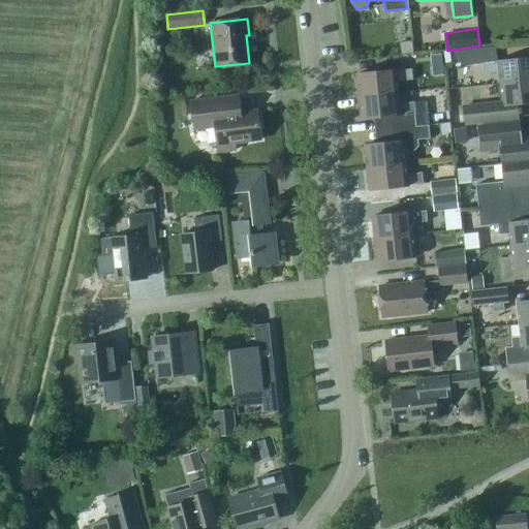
[(400,55),(413,53),(411,40),(399,42),(400,55)]
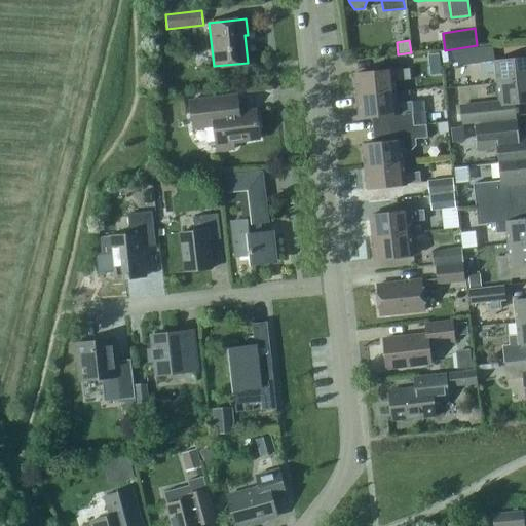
[(492,46),(450,51),(451,63),(457,63),(457,65),(493,61),(492,46)]
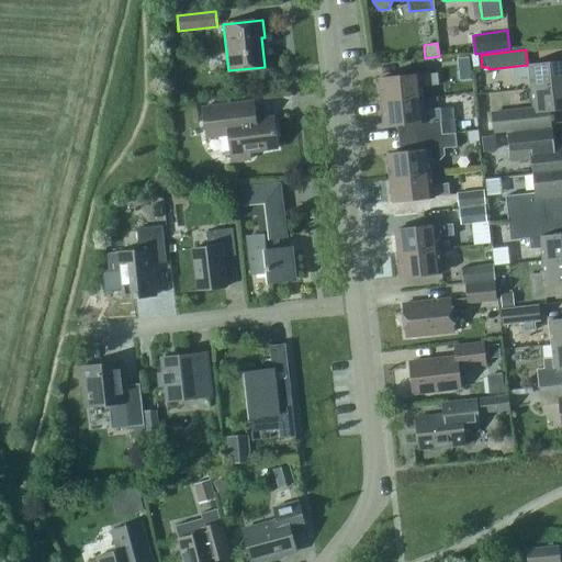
[(528,65),(513,67),(514,78),(529,76),(530,88),(561,85),(561,60),(528,65)]
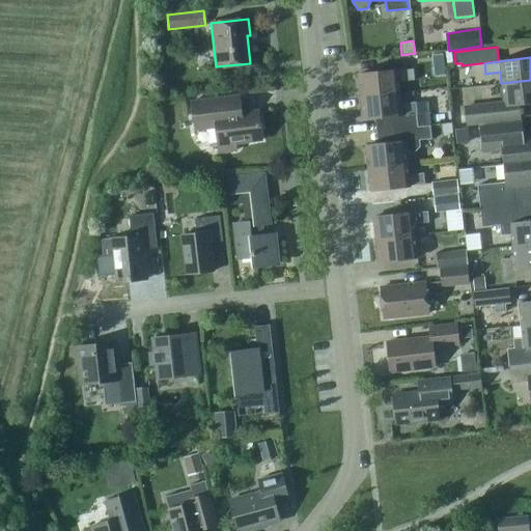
[(358,74),(360,96),(399,92),(397,70),(358,74)]
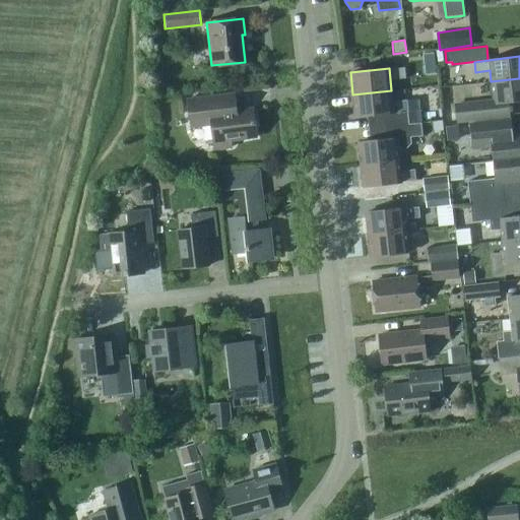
[(519,78),(491,81),(494,103),(494,104),(507,102),(519,100),(519,78)]
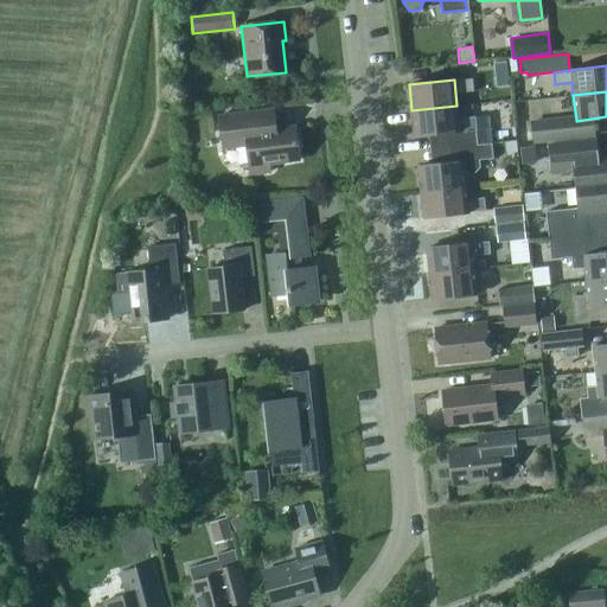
[(457,106),(411,110),(414,135),(428,134),(460,131),(461,146),(478,144),(477,128),(475,116),(458,119),(457,106)]
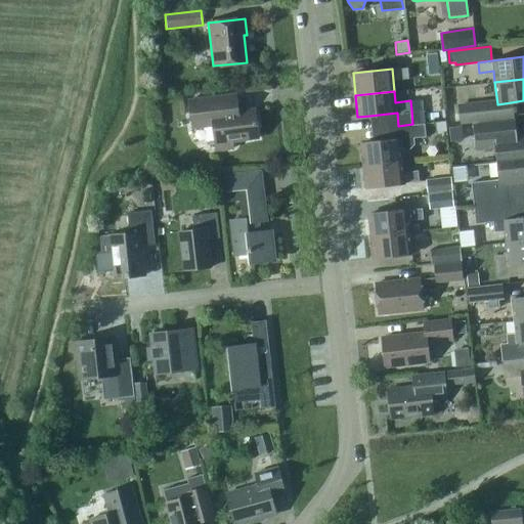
[(232,141),(258,137),(255,110),(238,112),(236,94),(189,99),(193,128),(214,125),(217,150),(233,148),(232,141)]
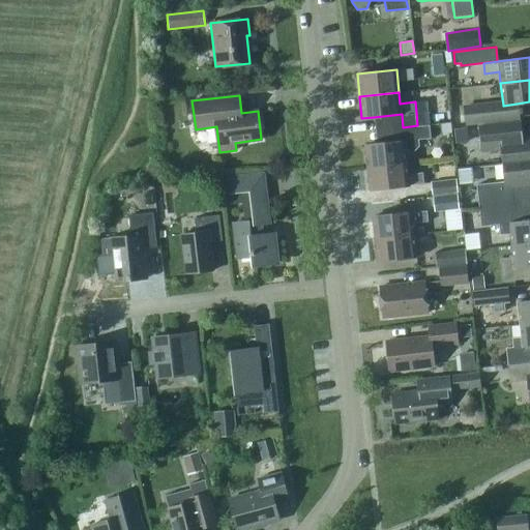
[(495,106),(464,109),(466,124),(497,121),(518,119),(517,104),(503,106),(503,105),(495,106)]
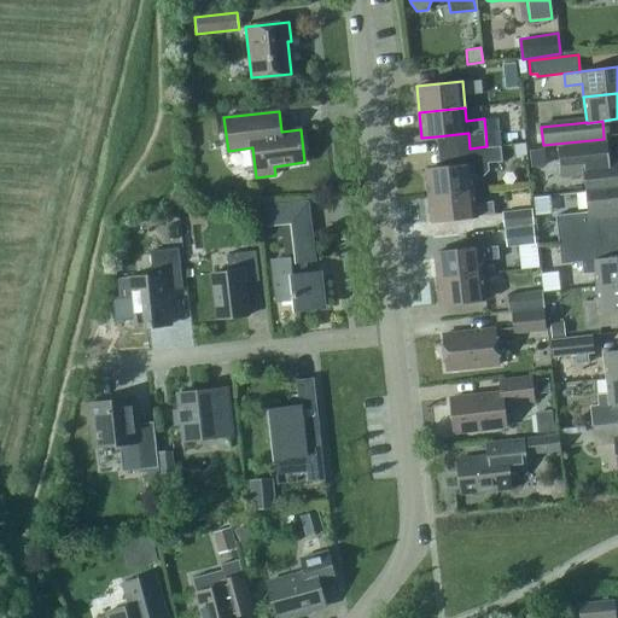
[(586,174),(587,190),(617,186),(617,157),(610,158),(607,141),(559,147),(563,178),(586,174)]
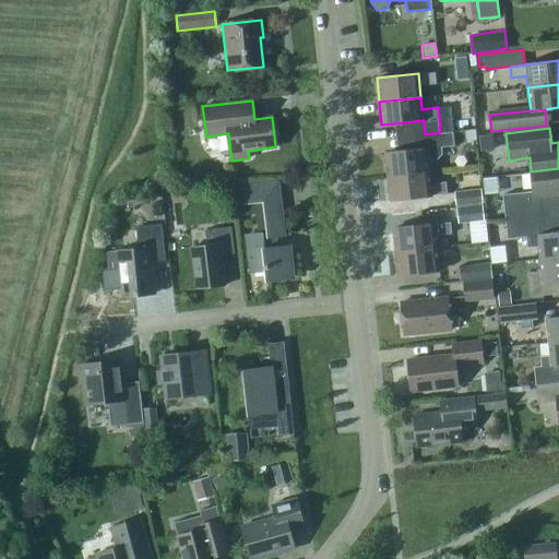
[(440,133),(440,132),(425,134),(426,149),(384,153),(387,177),(429,171),(427,159),(438,158),(441,154),(441,146),(453,145),(452,132),(440,133)]
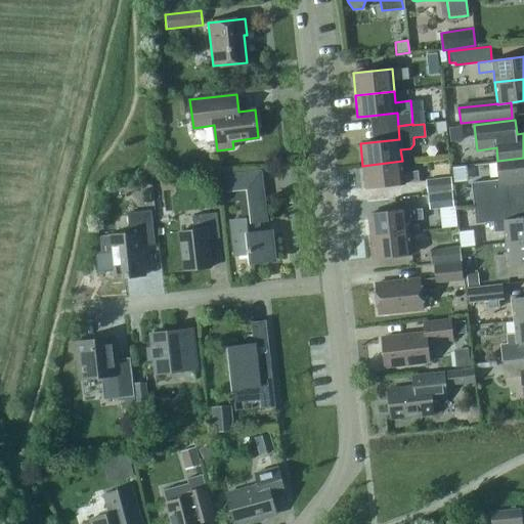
[(523,182),(523,158),(497,161),(499,179),(471,182),(473,205),(507,201),(506,185),(523,182)]
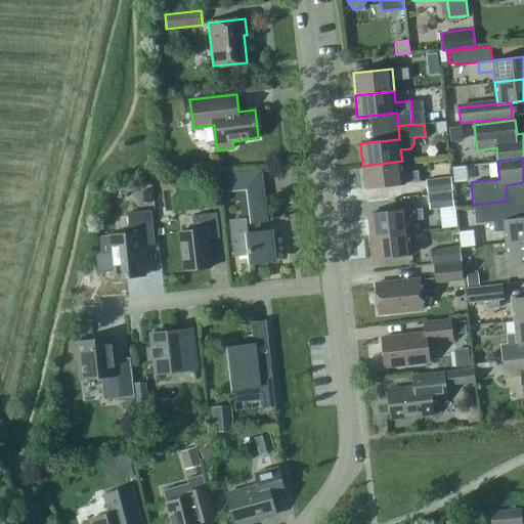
[(402,161),(362,166),(365,187),(404,183),(419,181),(418,171),(403,172),(402,161)]
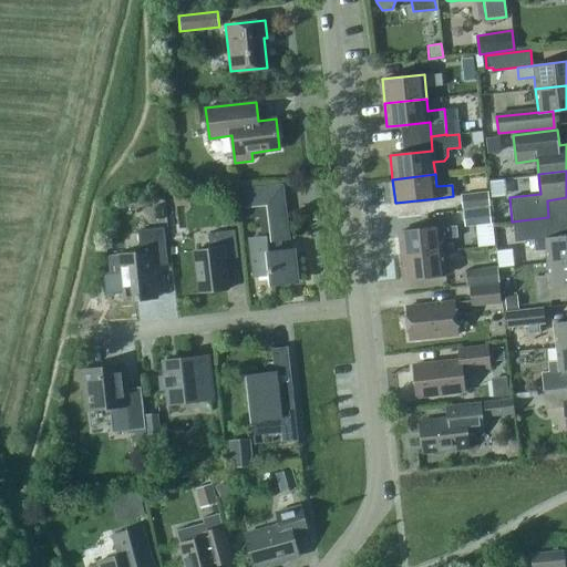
[(218,187),(233,185),(232,176),(217,178),(218,187)]
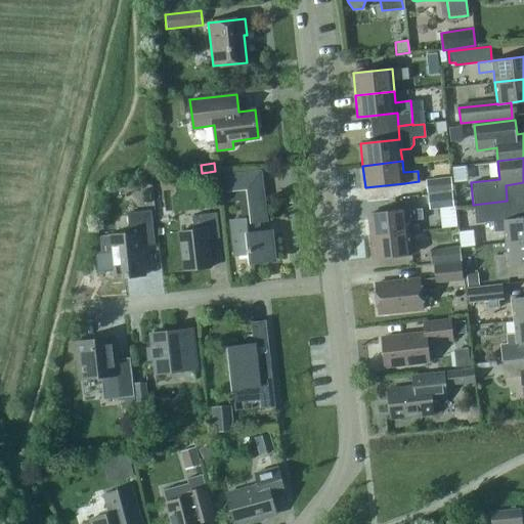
[(453,182),(461,181),(460,167),(452,167),(453,182)]
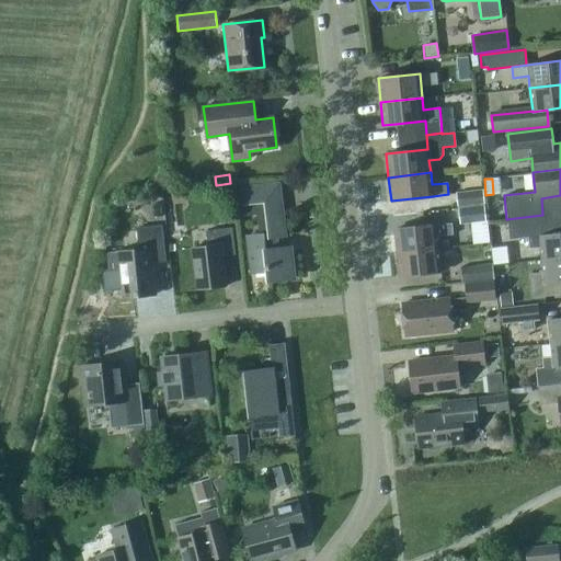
[(265,272),(266,282),(293,279),(289,247),(274,248),(273,238),(284,237),(277,184),(242,189),(244,215),(259,213),(262,235),(247,236),(251,273),(265,272)]
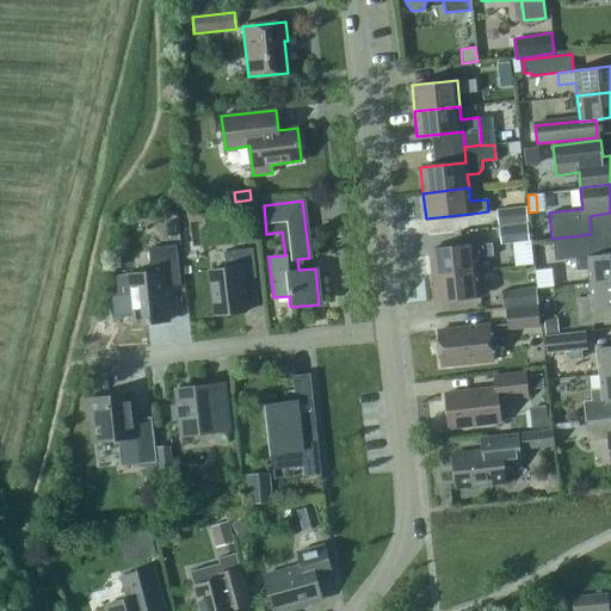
[(497,209),(498,224),(526,222),(525,207),(497,209)]
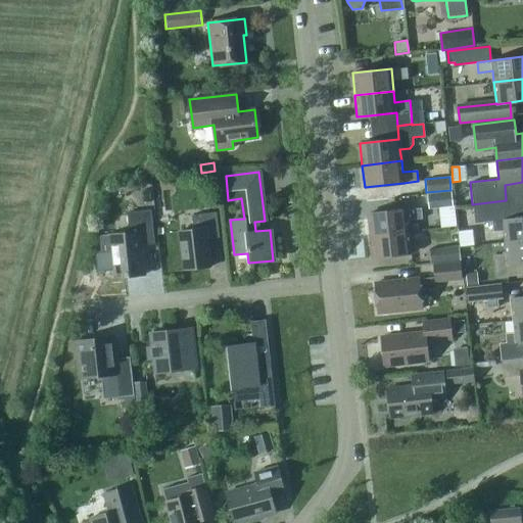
[(427,195),(428,207),(453,205),(452,192),(427,195)]
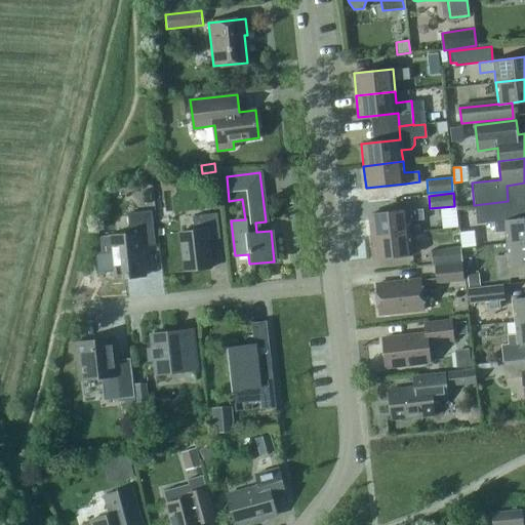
[(524,217),(510,220),(508,201),(474,205),(477,225),(494,223),(495,233),(506,231),(507,243),(524,240),(524,217)]
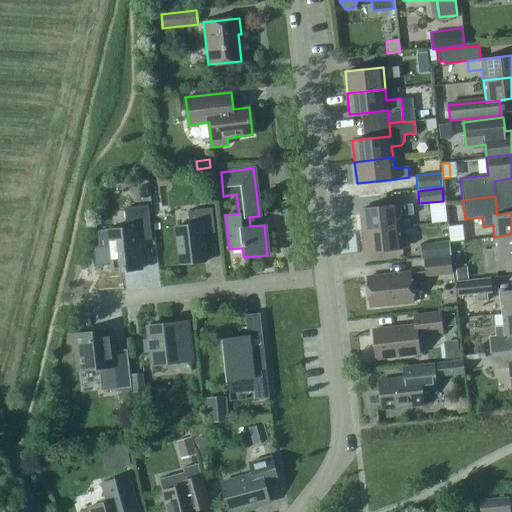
[(360,209),(362,230),(400,226),(399,215),(413,214),(412,204),(398,205),(360,209)]
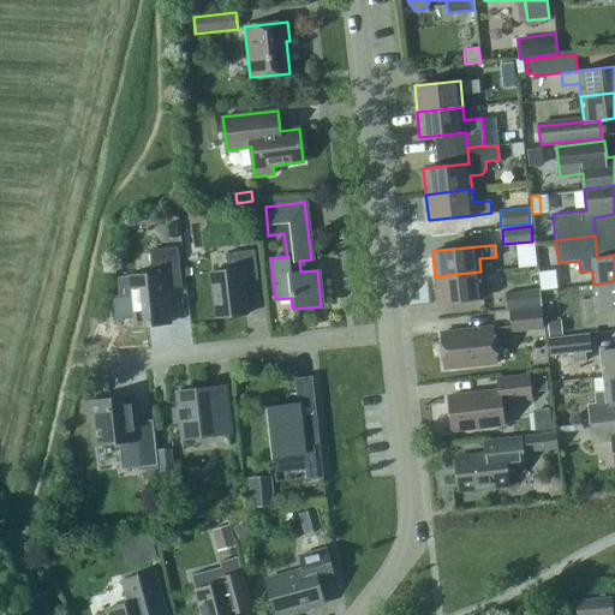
[(119,298),(132,296),(135,324),(147,322),(148,326),(168,323),(165,288),(181,287),(177,248),(149,250),(151,274),(117,278),(119,298)]
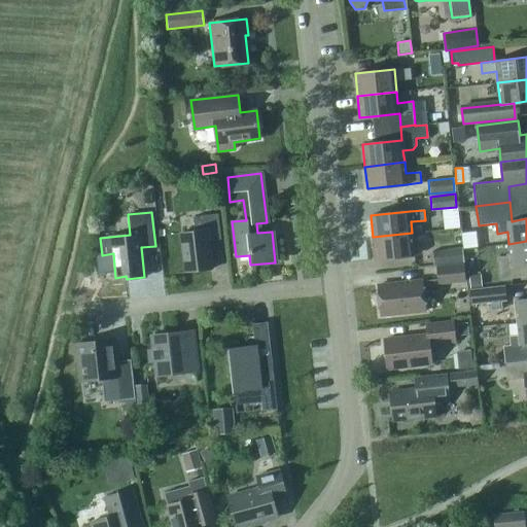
[(186,272),(211,270),(207,241),(220,239),(217,214),(192,217),(195,231),(181,233),(186,272)]
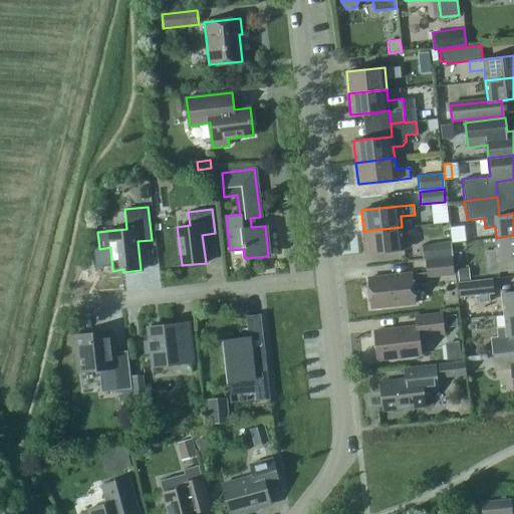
[(451,243),(465,241),(464,226),(450,227),(451,243)]
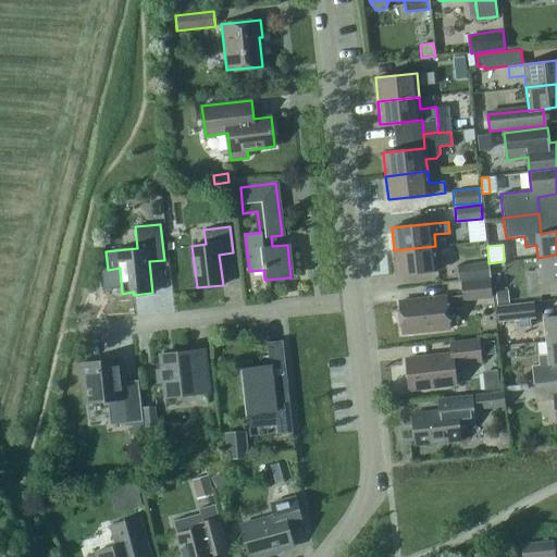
[(437,270),(435,246),(394,250),(396,274),(437,270)]
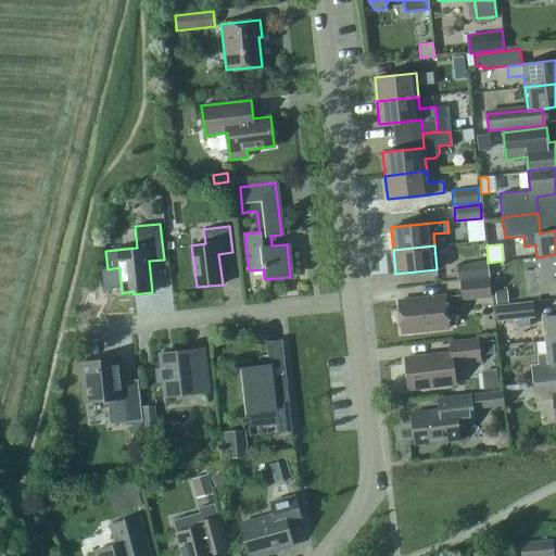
[(555,278),(555,254),(536,257),(538,269),(525,272),(528,295),(541,293),(540,280),(555,278)]
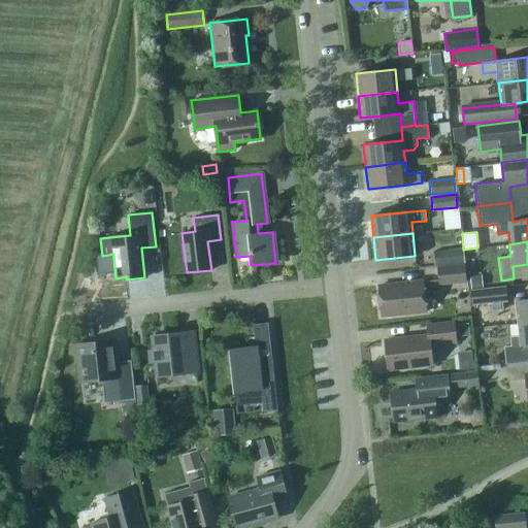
[(433,251),(434,265),(464,262),(462,248),(433,251)]
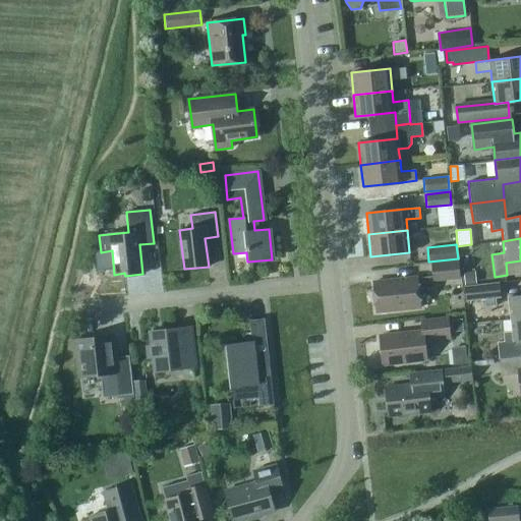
[(430,276),(433,276),(433,281),(460,278),(458,258),(428,262),(430,276)]
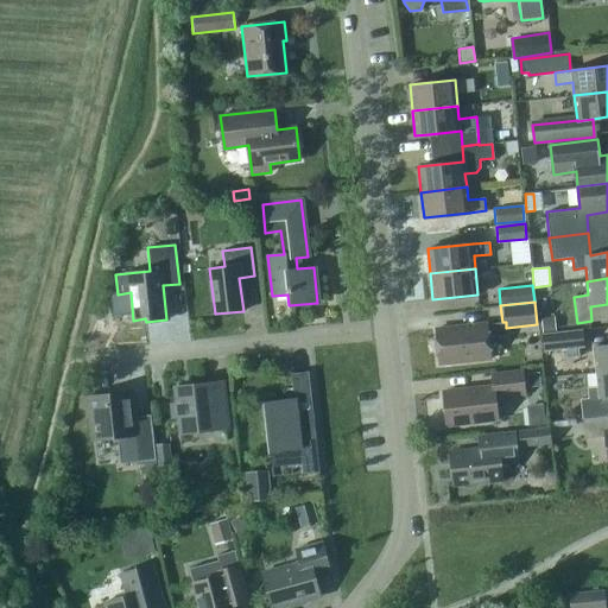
[(542,333),(555,331),(553,317),(540,318),(542,333)]
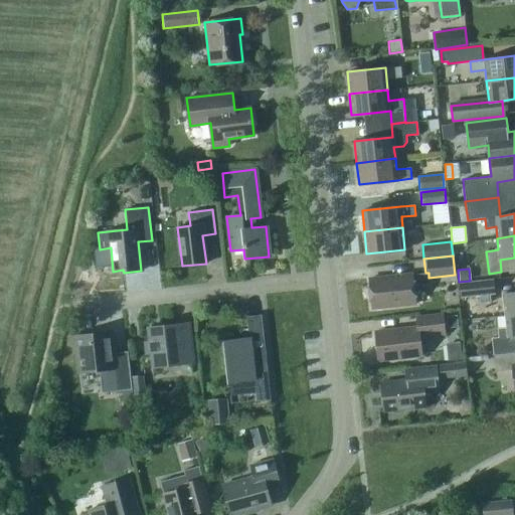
[(425,273),(369,280),(372,308),(415,304),(413,286),(430,284),(428,278),(428,273),(425,273)]
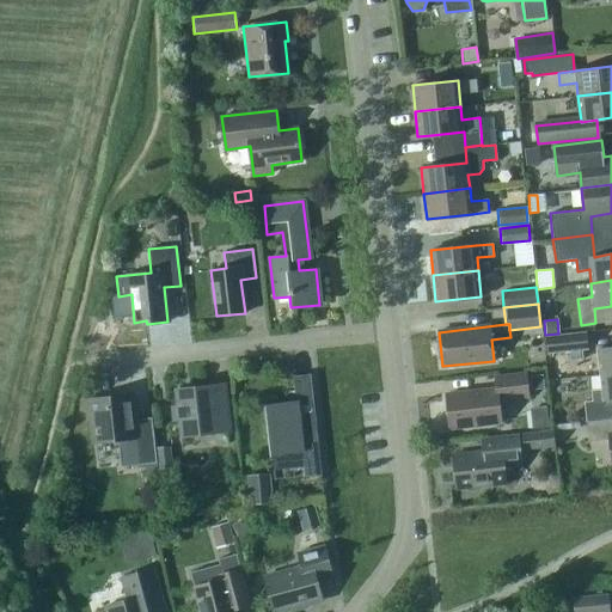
[(548,353),(585,349),(582,335),(546,338),(548,353)]
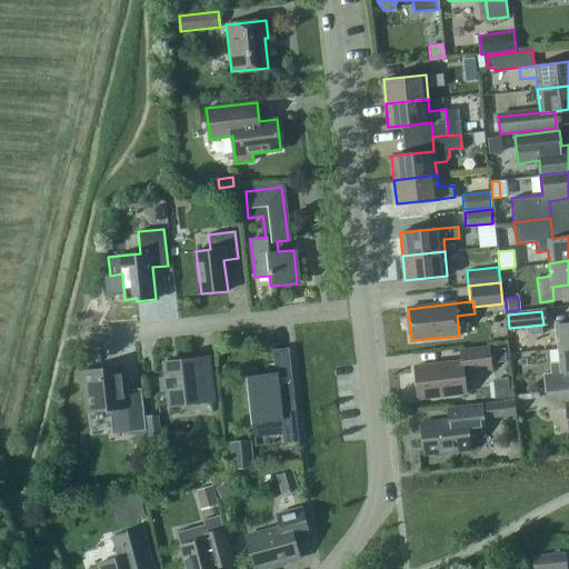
[(558,348),(568,347),(568,322),(556,325),(558,348)]
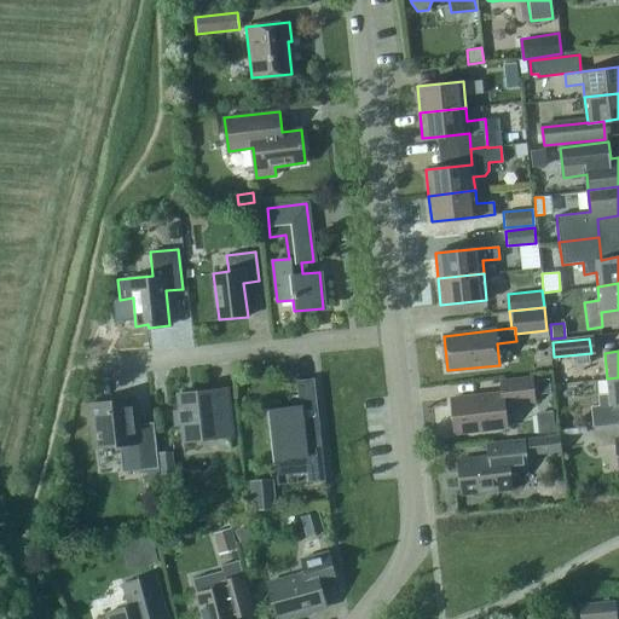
[(501,380),(502,393),(451,399),(455,433),(507,427),(504,404),(534,401),(532,376),(501,380)]
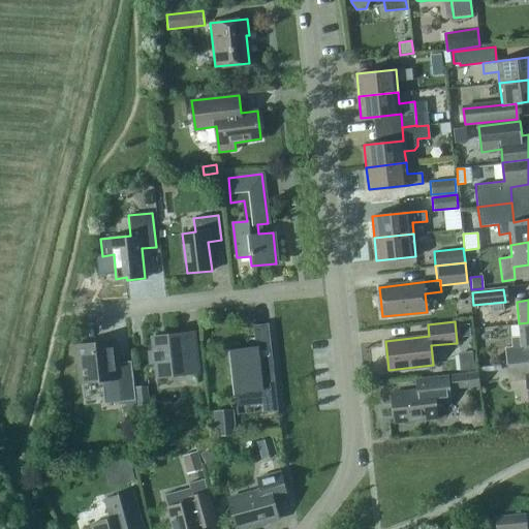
[(505,347),(506,364),(528,361),(528,322),(519,323),(520,337),(511,337),(512,346),(505,347)]
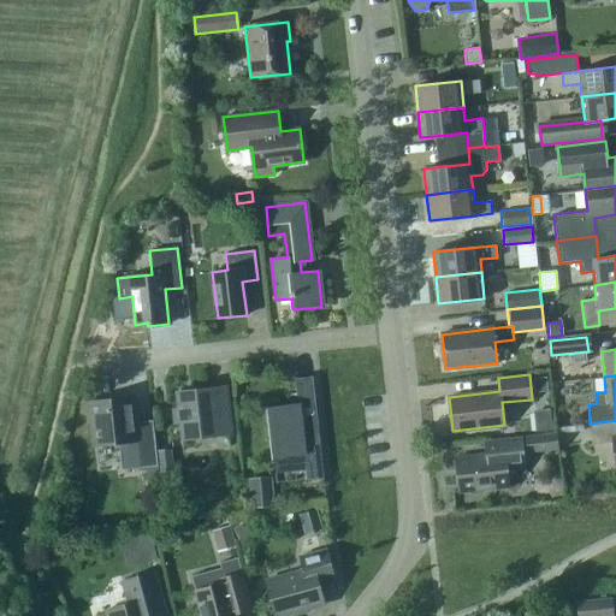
[(303,455),(307,480),(324,479),(313,377),(295,378),(298,403),(268,407),(273,458),(303,455)]
